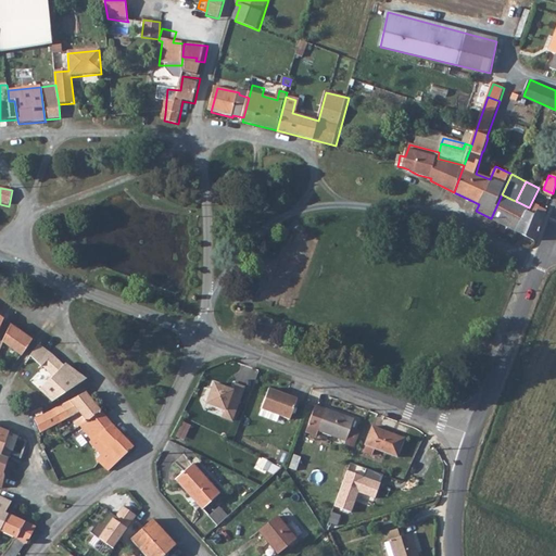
[(491,218),(502,224),(513,200),(502,194),(491,218)]
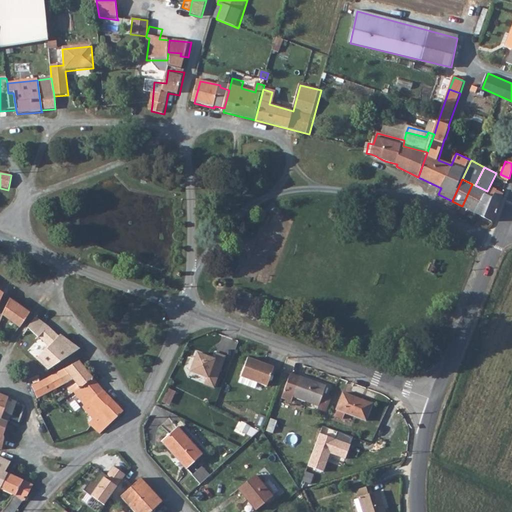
[(486,194),(487,191),(475,185),(472,184),(462,206),(476,213),(486,194)]
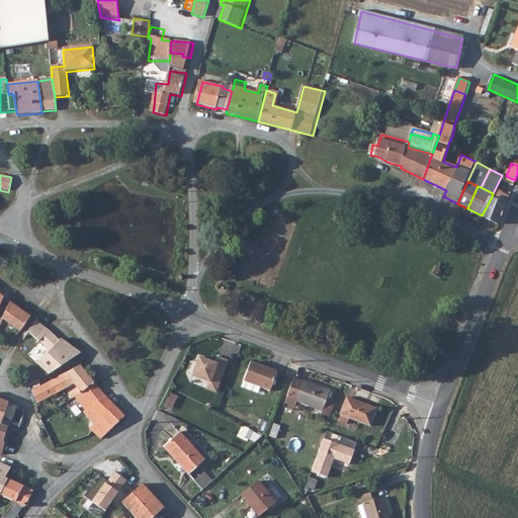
[(499,200),(503,192),(495,189),(493,193),(492,196),(499,200)]
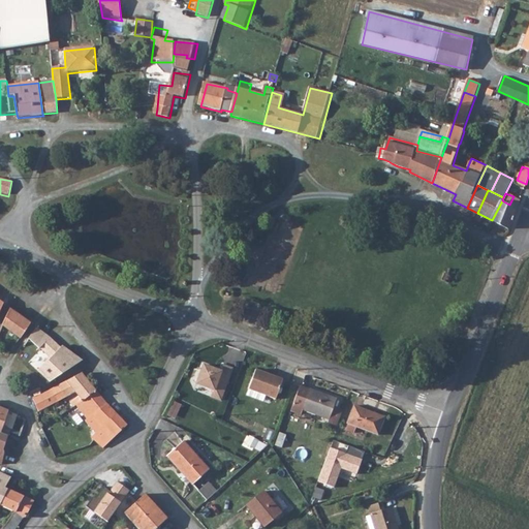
[(515,194),(514,196),(509,205),(502,200),(492,220),(508,229),(521,197),(515,194)]
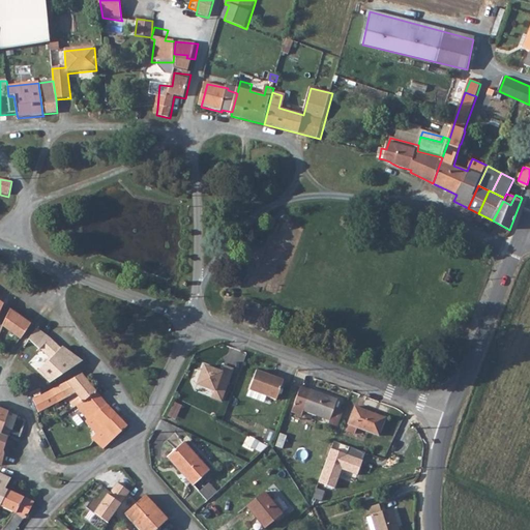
[(0,350),(9,332),(20,340),(30,324),(10,310),(4,321),(0,330),(0,350)]
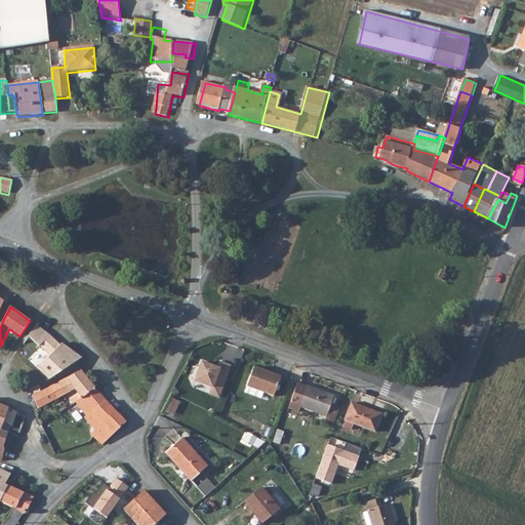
[(36,325),(22,345),(23,347),(32,354),(36,349),(48,335),(36,325)]
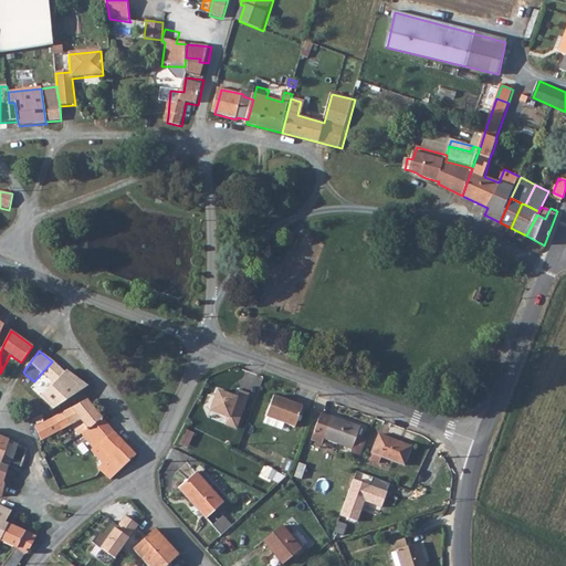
[(64,370),(51,387),(39,376),(34,381),(24,374),(21,378),(21,385),(29,392),(31,389),(54,410),(82,384),(64,370)]
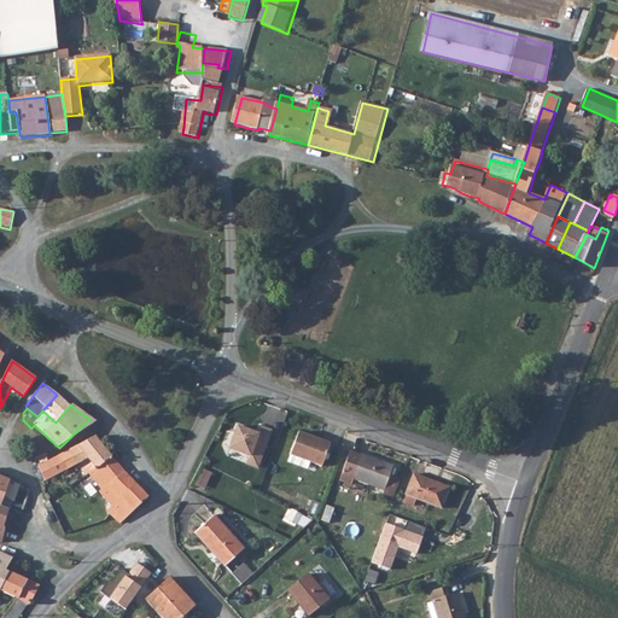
[(256,433),(232,426),(223,450),(245,459),(243,465),(257,470),(270,431),(258,426),(256,433)]
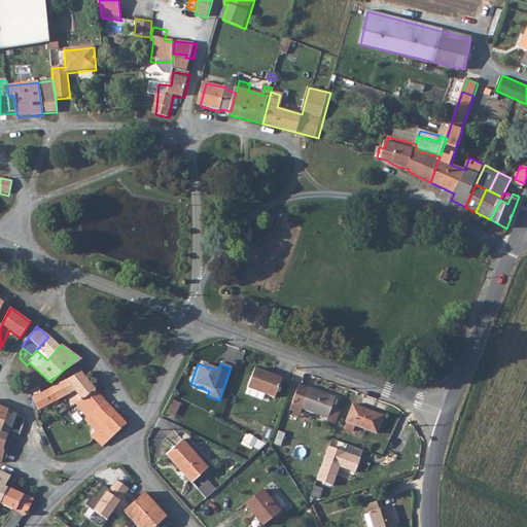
[(282,379),(255,370),(246,395),(264,401),(266,395),(275,399),(282,379)]
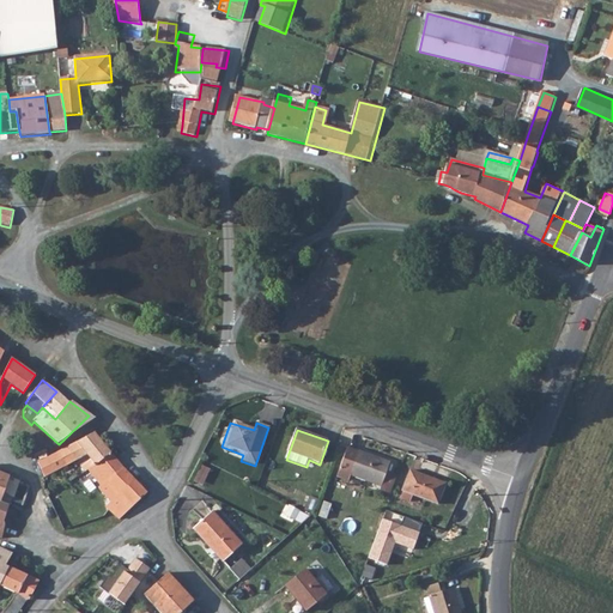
[(84,465),(87,471),(110,453),(95,432),(76,442),(91,460),(84,465)]
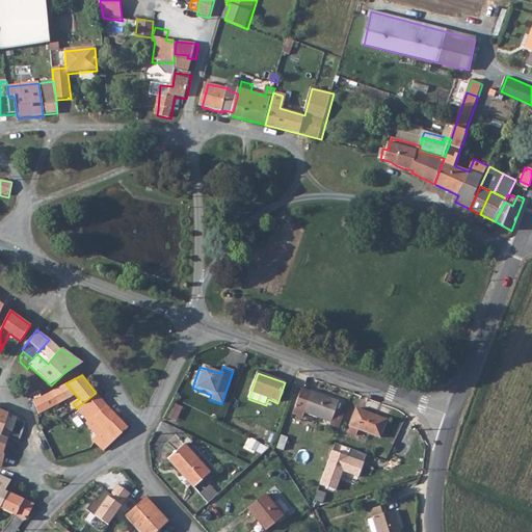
[(38,414),(40,414),(67,400),(59,387),(32,402),(38,414)]
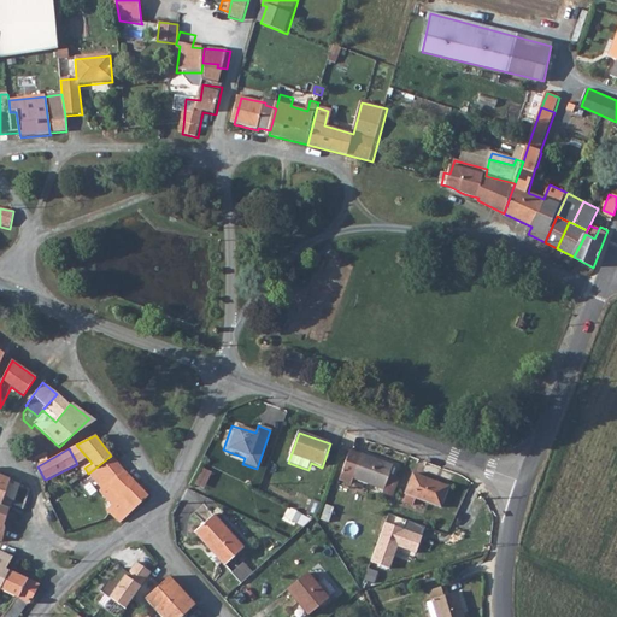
[(352,483),(354,479),(385,489),(398,494),(401,482),(389,477),(393,466),(351,452),(341,480),(352,483)]
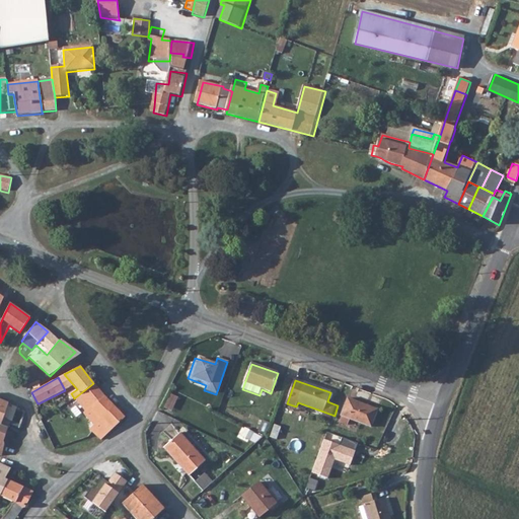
[(124,418),(125,417),(93,383),(74,398),(85,412),(83,413),(92,425),(89,427),(96,435),(100,430),(104,436),(115,427),(124,418)]
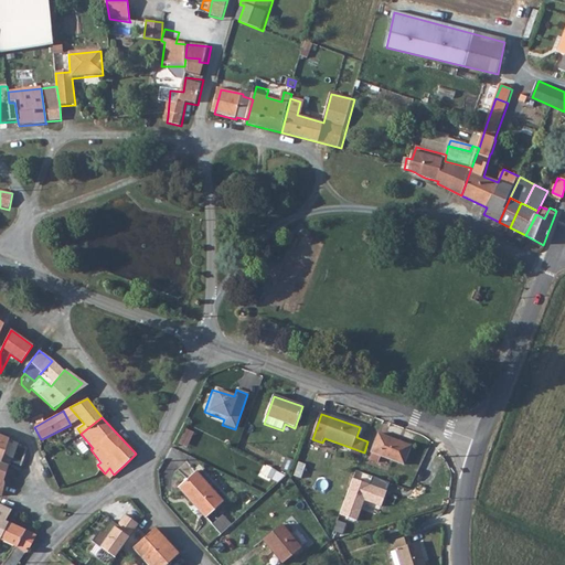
[(183,428),(177,443),(185,447),(192,433),(183,428)]
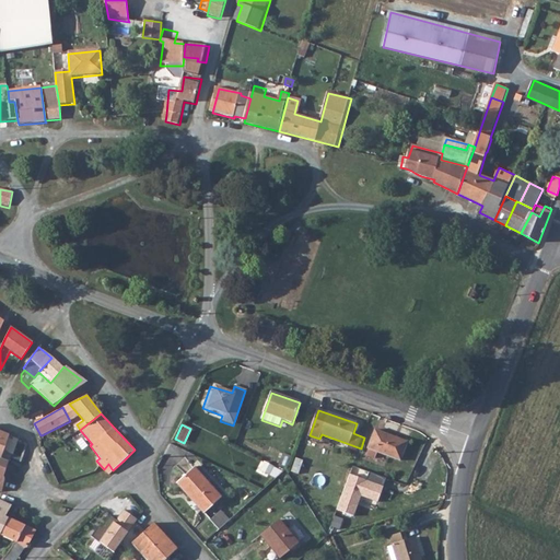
[(409,442),(376,431),(368,455),(376,458),(378,452),(403,461),(409,442)]
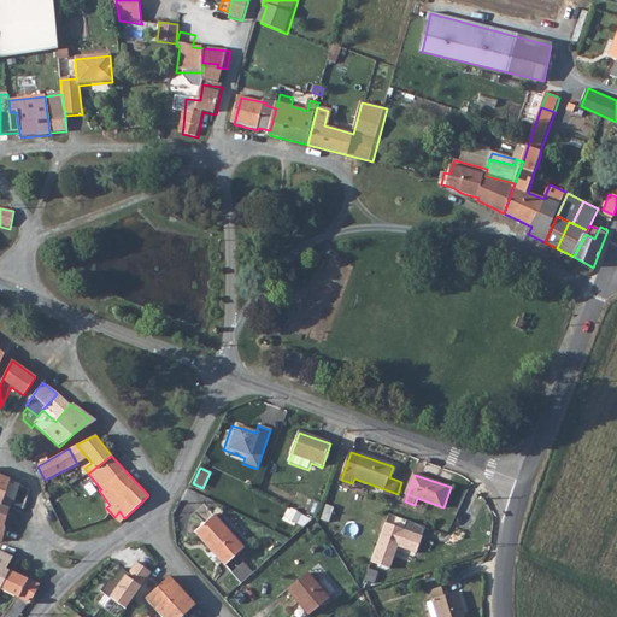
[(50,485),(46,480),(45,480),(39,483),(42,489),(50,485)]
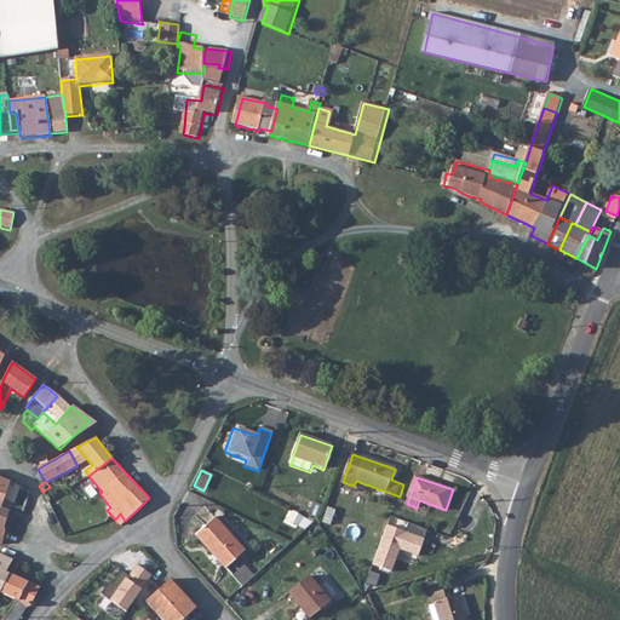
[(30,492),(10,483),(1,507),(7,510),(9,506),(23,511),(30,492)]
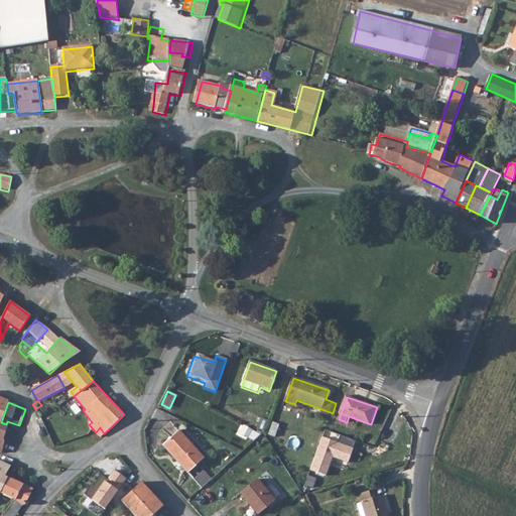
[(104,433),(100,427),(96,432),(100,437),(104,433)]
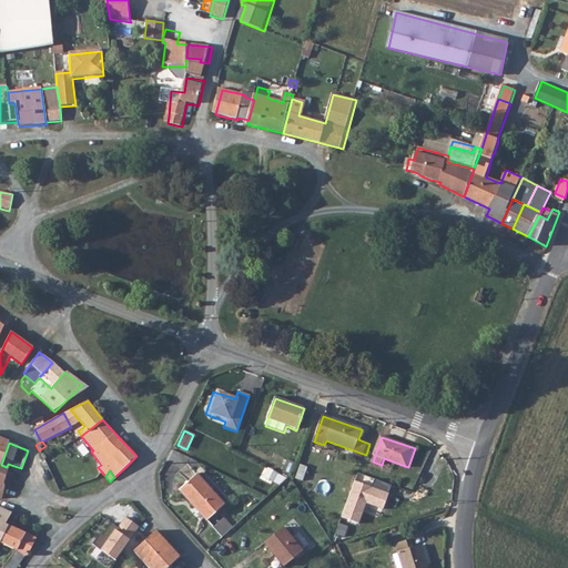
[(181,492),(206,520),(224,506),(198,476),(181,492)]
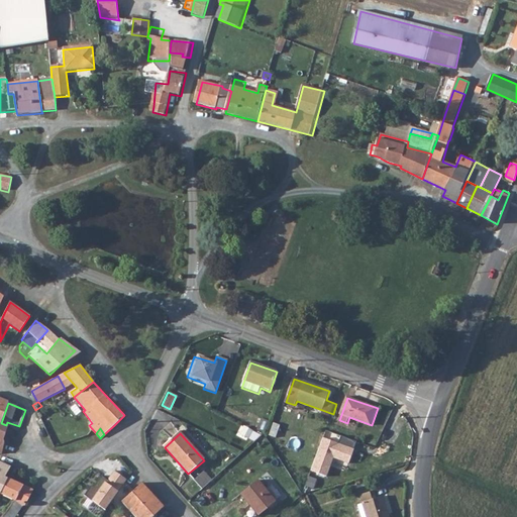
[(320,439),(309,472),(325,478),(331,459),(347,463),(351,449),(320,439)]
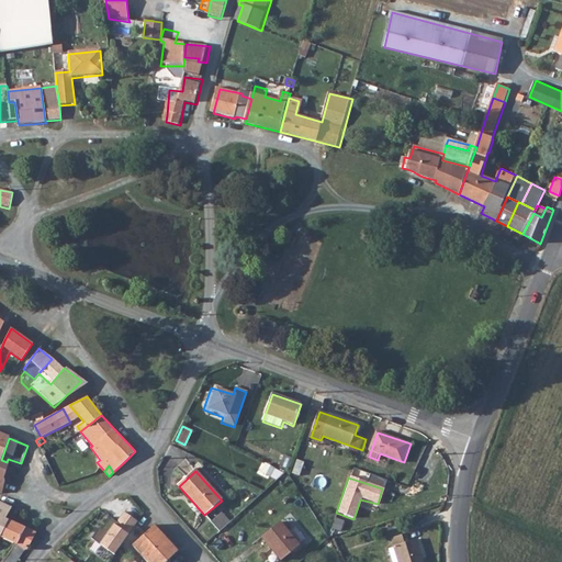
[(0,534),(9,519),(4,517),(11,507),(0,503),(0,534)]
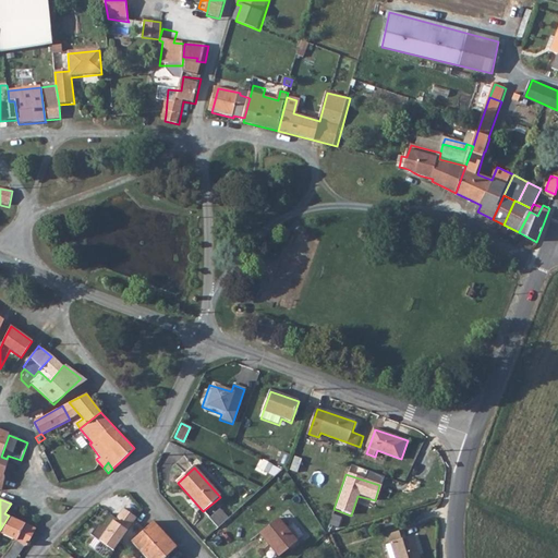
[(120,508),(95,538),(109,552),(134,518),(120,508)]
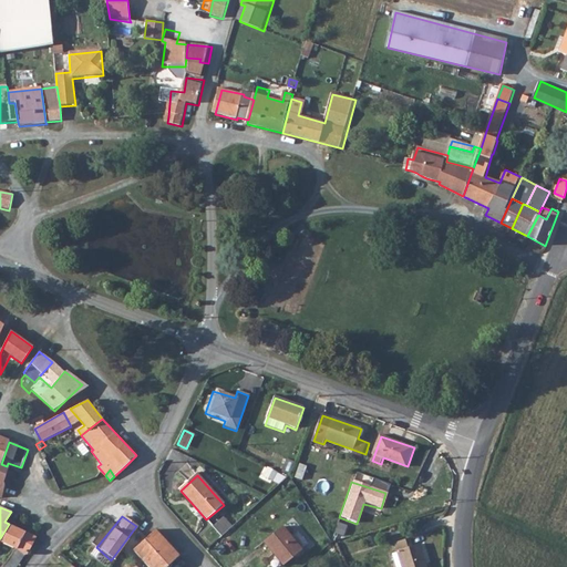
[(220,536),(230,526),(222,516),(212,526),(220,536)]
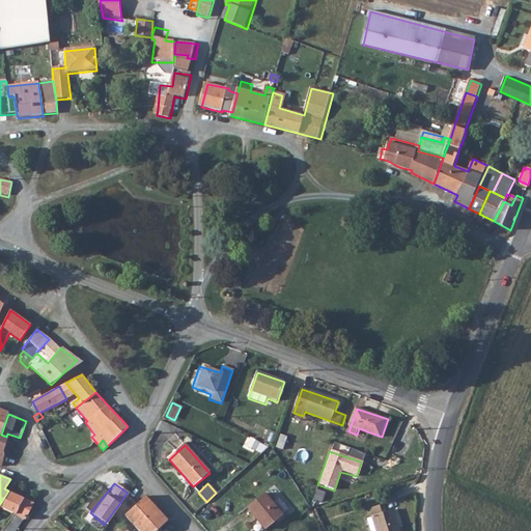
[(8,491),(0,504),(0,514),(2,515),(5,510),(15,514),(2,530),(16,530),(25,519),(27,518),(33,504),(8,491)]
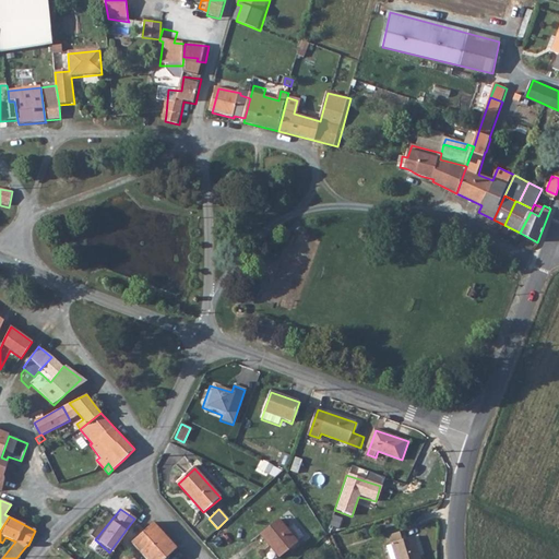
[(278,521),(260,536),(280,558),(298,543),(278,521)]
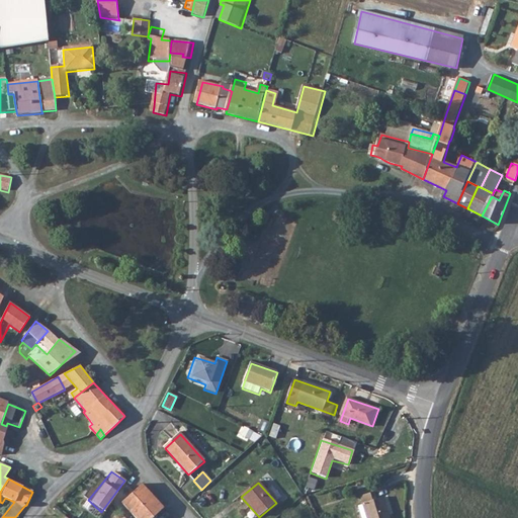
[(139,485),(118,503),(130,517),(150,517),(161,508),(139,485)]
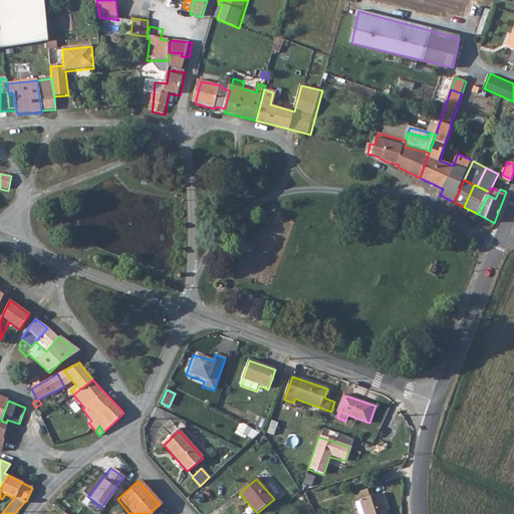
[(358,492),(360,500),(355,502),(358,513),(386,513),(380,494),(374,495),(371,488),(358,492)]
